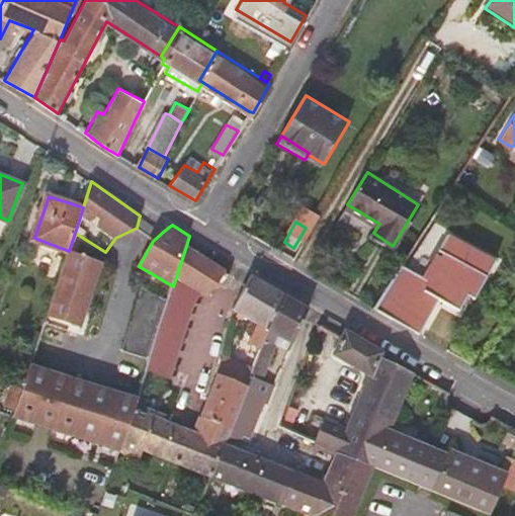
[(492,262),(446,234),(436,251),(441,254),(438,258),(433,255),(419,276),(402,265),(374,308),(411,330),(414,331),(415,331),(435,297),(454,310),(463,294),(469,298),(492,262)]
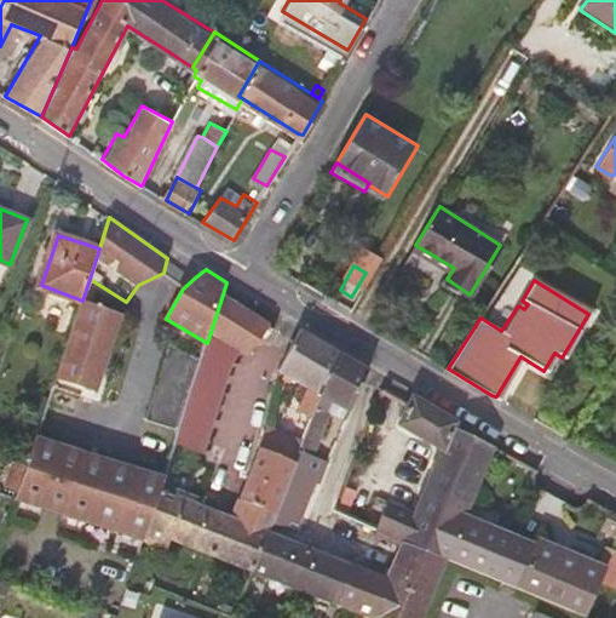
[(224,341),(236,344),(243,347),(260,319),(257,313),(223,295),(207,343),(203,354),(201,360),(216,364),(224,341)]
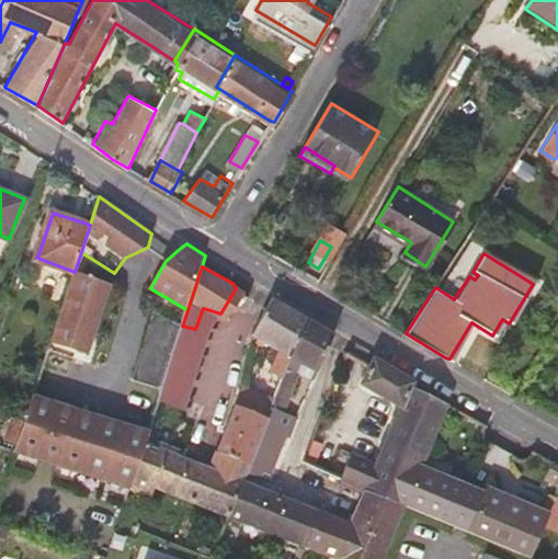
[(111,286),(73,273),(50,343),(87,356),(111,286)]
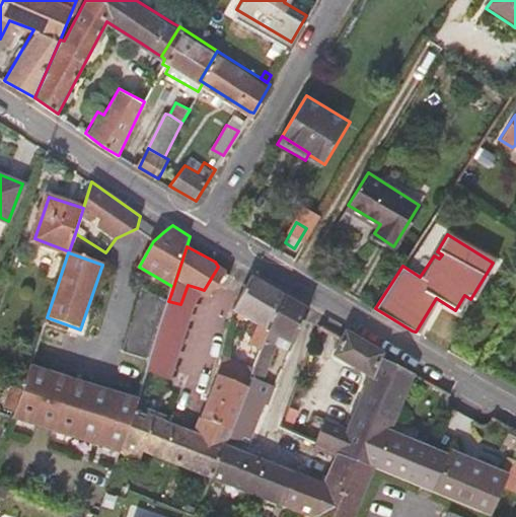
[(260,318),(252,339),(264,344),(267,337),(284,292),(268,282),(253,273),(246,284),(231,308),(260,318)]
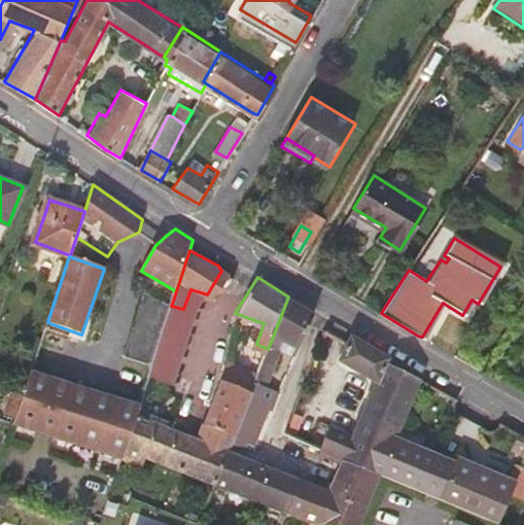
[(172,380),(201,292),(190,289),(183,309),(171,306),(151,365),(149,373),(172,380)]
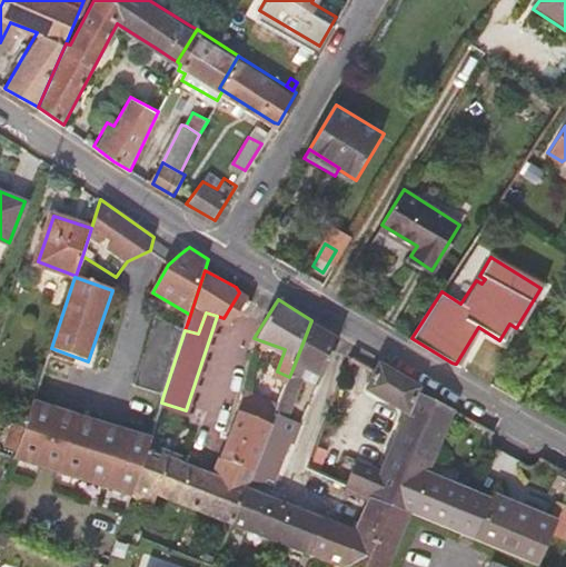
[(135,385),(164,395),(185,330),(187,325),(157,316),(135,385)]
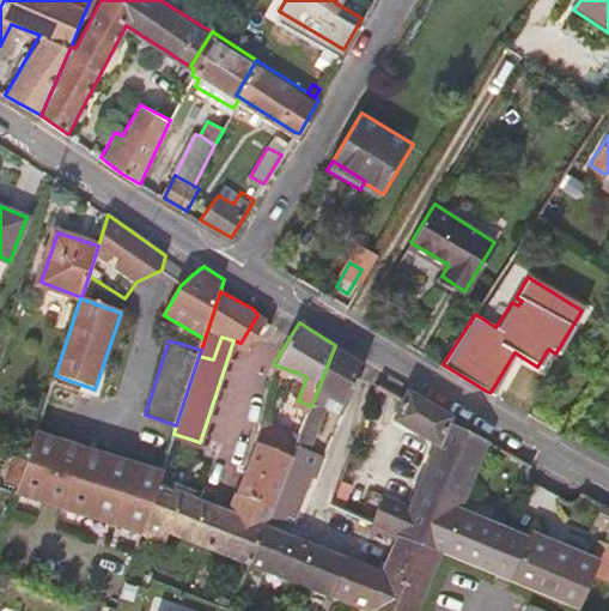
[(329,395),(347,404),(361,373),(364,363),(349,354),(335,345),(315,398),(327,401),(329,395)]
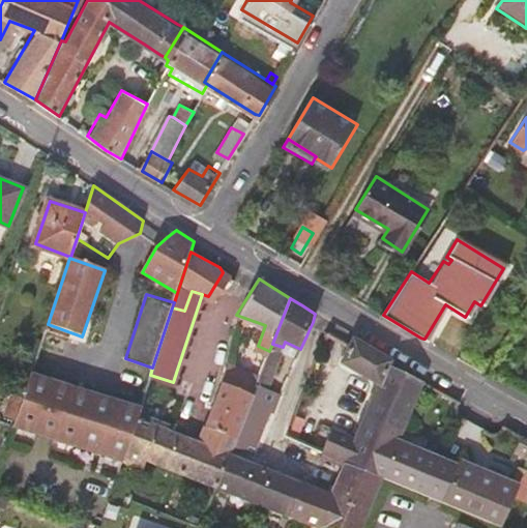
[(331,428),(321,452),(334,461),(345,467),(349,457),(384,472),(384,467),(394,441),(398,442),(423,380),(389,362),(390,358),(354,339),(352,344),(345,362),(379,383),(363,423),(348,416),(342,432),(331,428)]
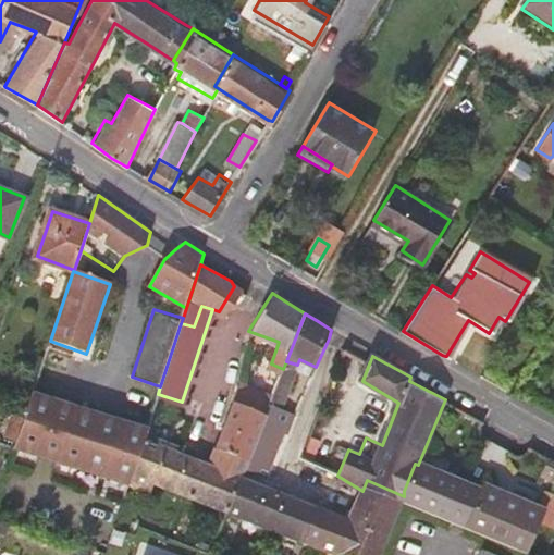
[(284,398),(297,365),(286,361),(283,369),(273,394),(284,398)]
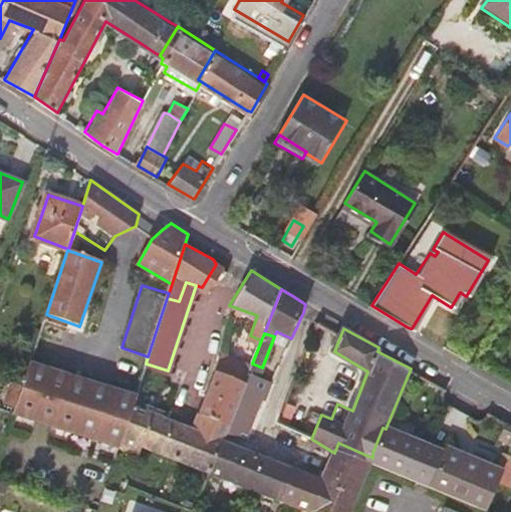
[(222,353),(219,360),(233,365),(236,358),(222,353)]
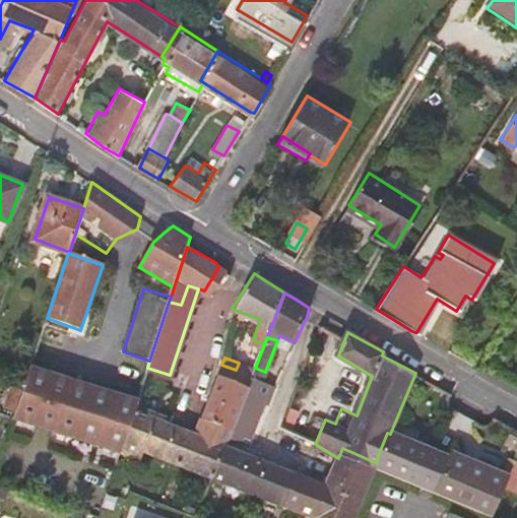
[(193,434),(133,410),(120,452),(138,459),(141,453),(211,478),(224,446),(228,437),(255,368),(239,363),(236,370),(221,365),(199,417),(208,419),(201,436),(193,434)]
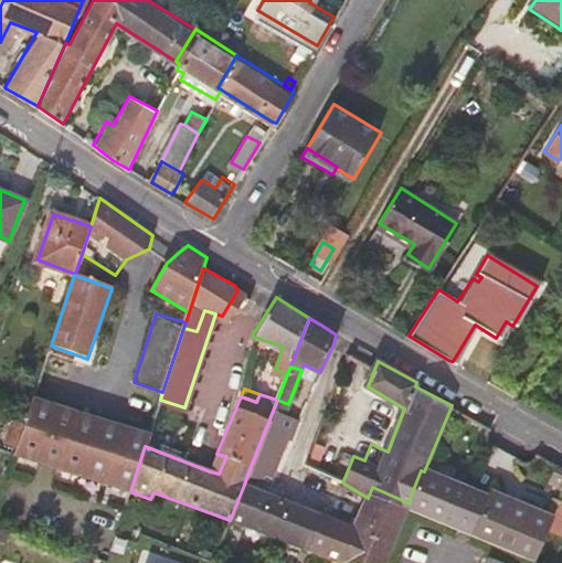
[(14,455),(130,491),(145,446),(148,434),(33,397),(14,455)]
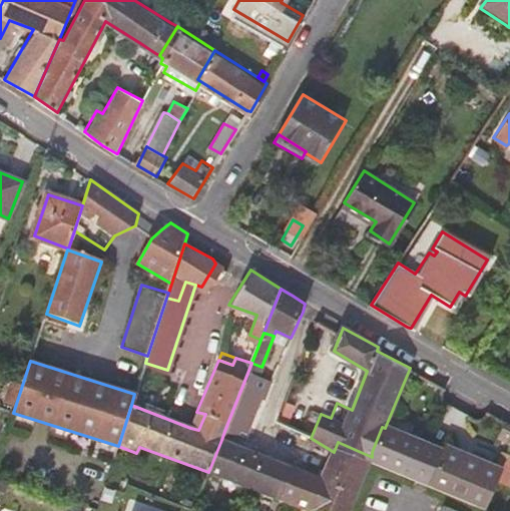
[(259,373),(262,367),(251,363),(224,431),(231,434),(235,425),(244,428),(261,389),(268,391),(273,379),(259,373)]
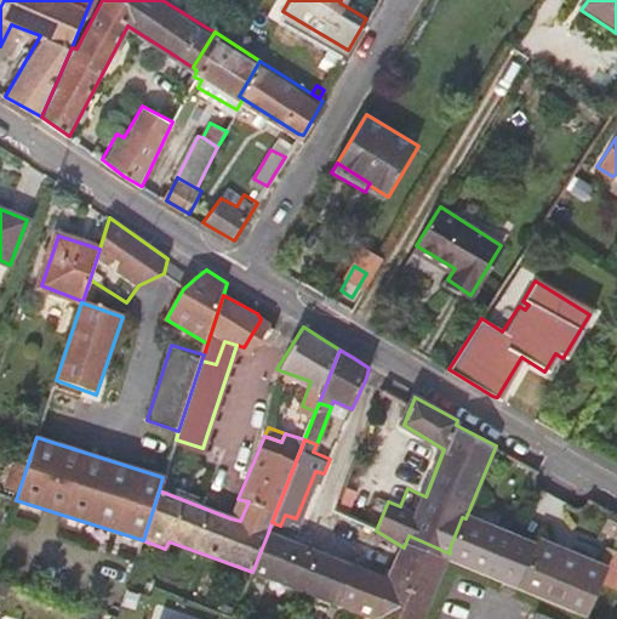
[(238,499),(230,518),(240,521),(249,501),(238,499)]
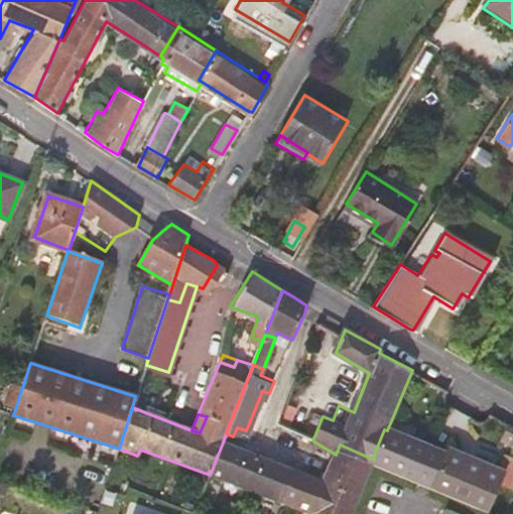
[(299,424),(283,414),(280,423),(295,431),(299,424)]
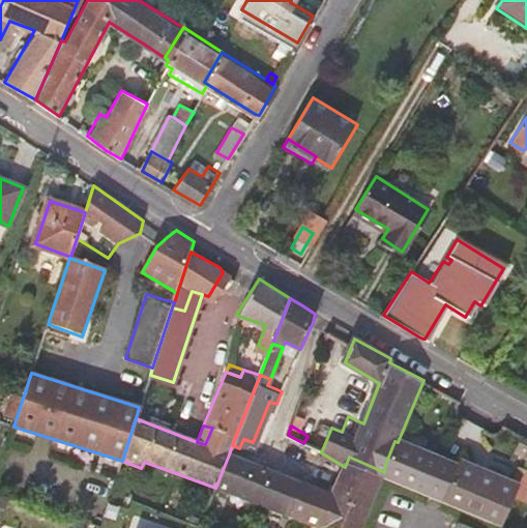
[(457,468),(398,442),(394,441),(384,467),(384,472),(503,523),(517,492),(518,488),(460,463),(457,468)]
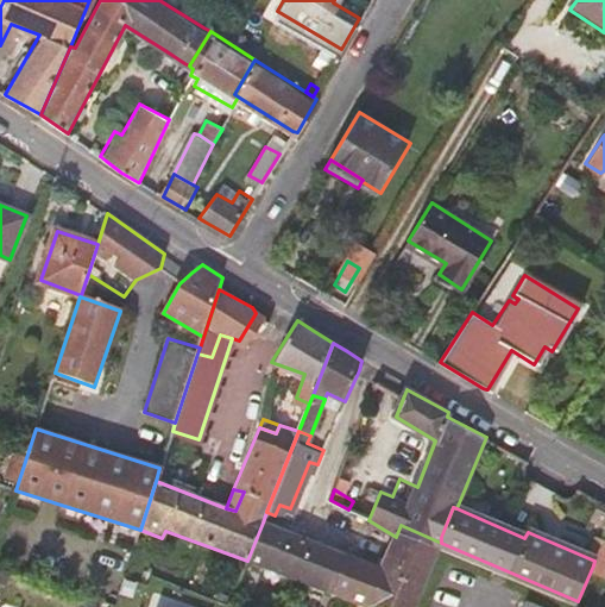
[(247,561),(307,584),(322,544),(297,536),(265,524),(263,523),(247,561)]
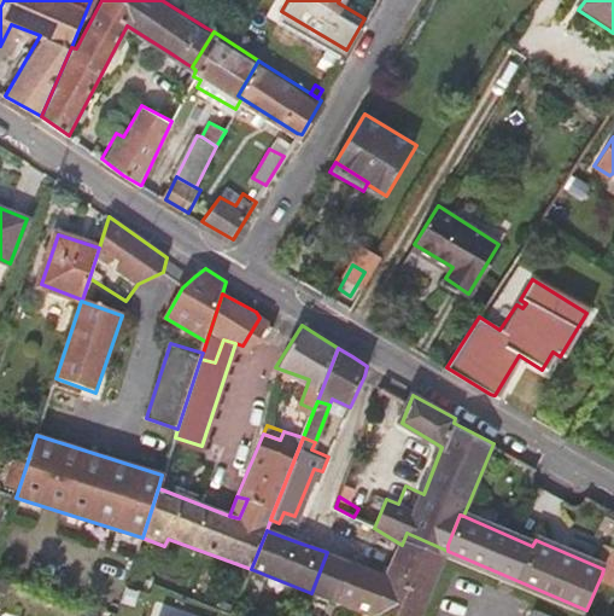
[(428,593),(448,551),(407,533),(402,545),(390,538),(385,550),(380,561),(392,565),(387,576),(428,593)]
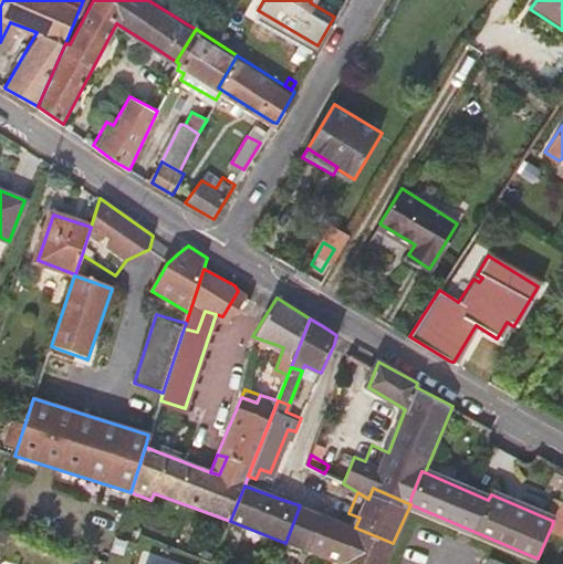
[(562,500),(553,521),(552,525),(562,530),(562,500)]
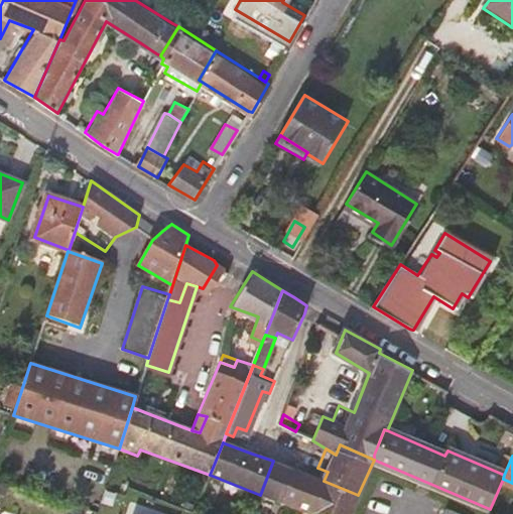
[(260,495),(291,506),(304,473),(290,468),(279,463),(273,461),(260,495)]
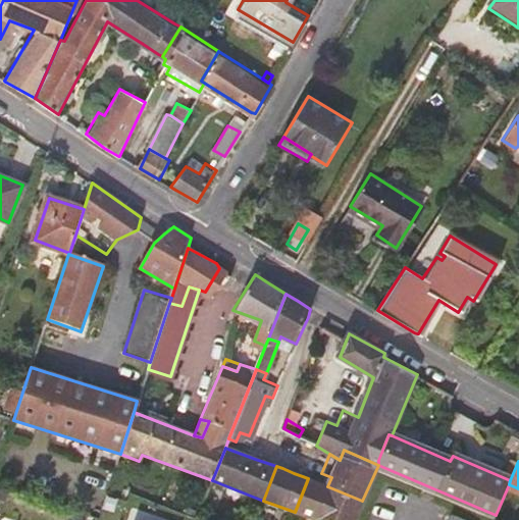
[(307,517),(316,519),(354,519),(362,501),(327,486),(319,483),(308,478),(295,512),(307,517)]
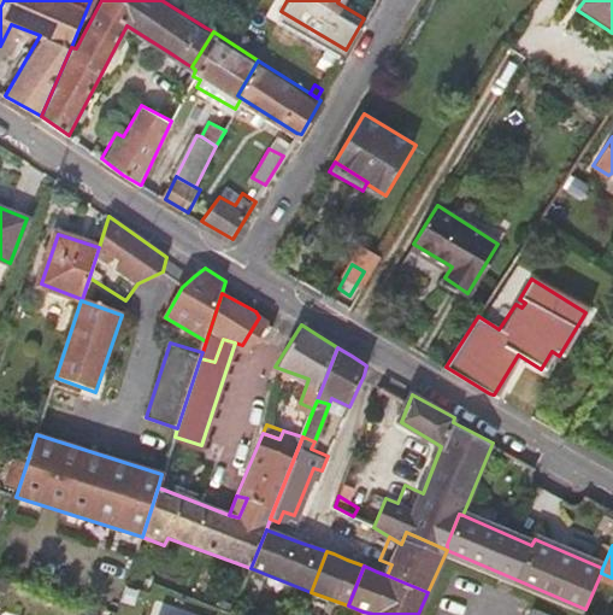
[(532,614),(565,614),(537,603),(532,614)]
